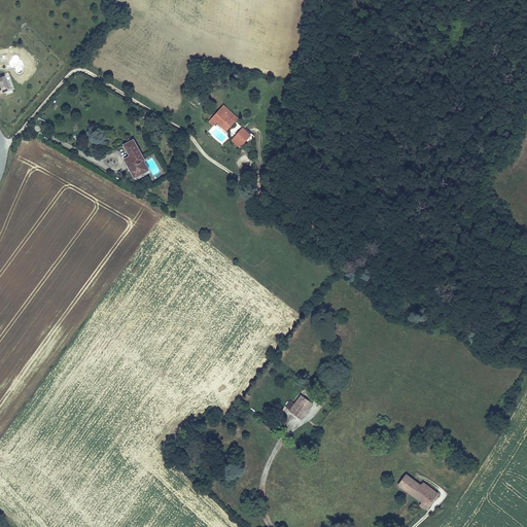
[(0,94),(8,91),(4,77),(0,78),(0,94)]
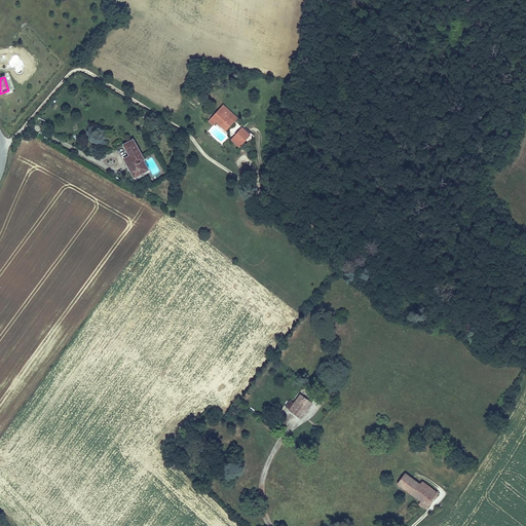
[(234,112),(225,103),(205,122),(211,127),(216,122),(225,133),(236,121),(230,116),(234,112)]
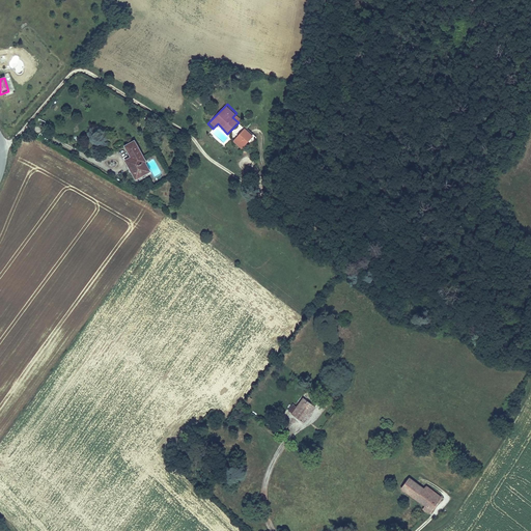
[(243,118),(236,113),(232,117),(239,122),(243,118)]
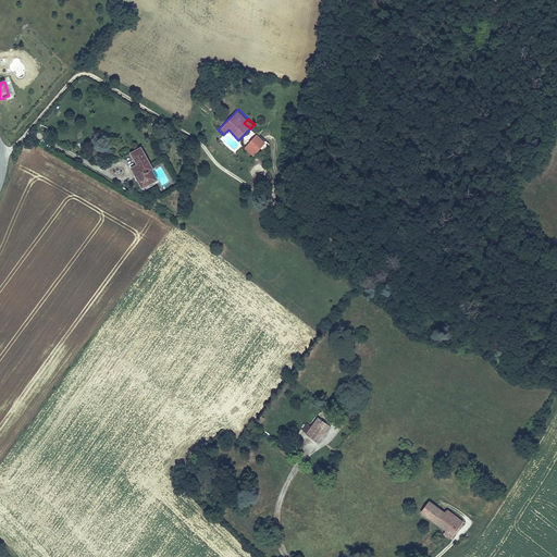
[(255,140),(249,147),(256,152),(261,146),(255,140)]
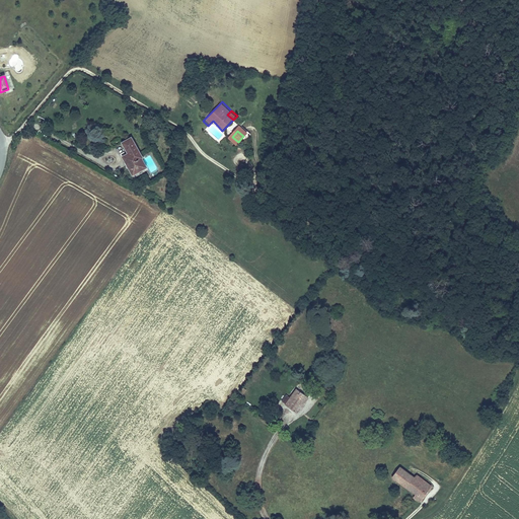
[(238,142),(232,137),(229,140),(235,145),(238,142)]
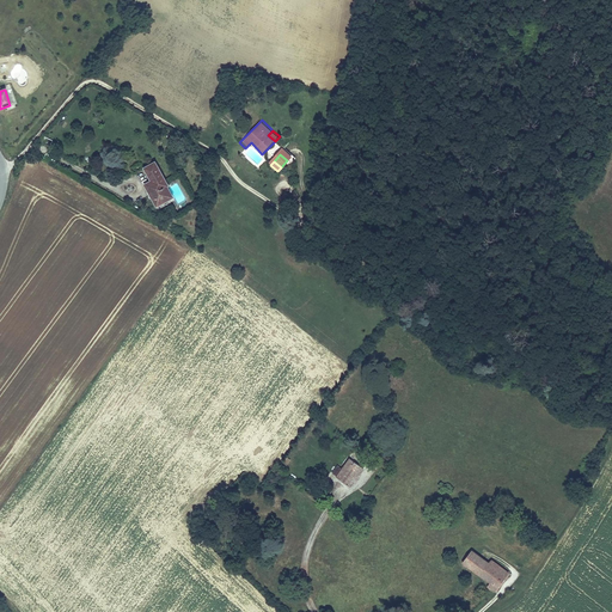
[(169,190),(155,166),(145,172),(152,185),(146,189),(157,209),(169,203),(163,193),(167,190),(169,190)]
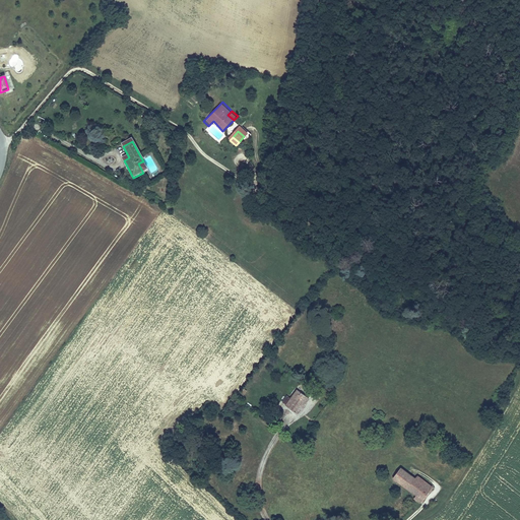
[(142,161),(138,164),(143,173),(147,171),(142,161)]
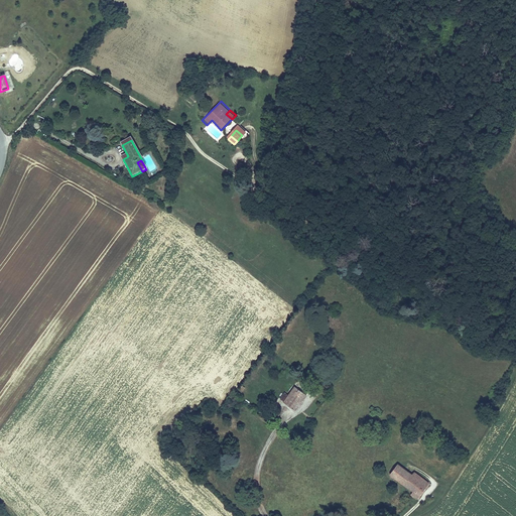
[(306,394),(294,386),(287,395),(282,392),(278,397),(294,408),(306,394)]
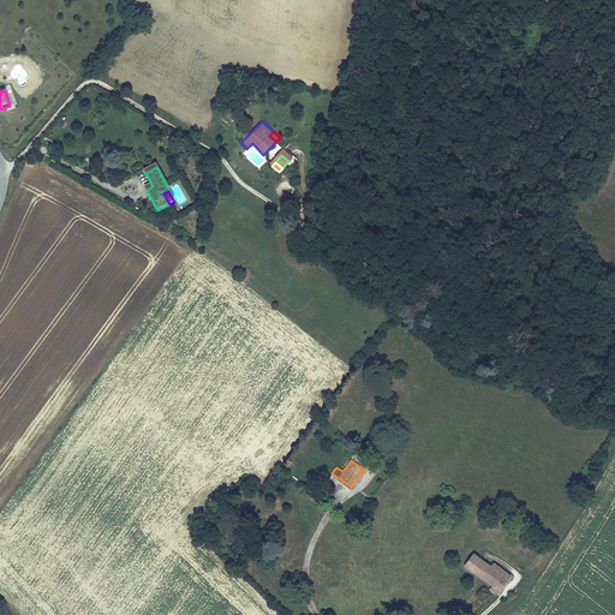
[(464,563),(481,577),(490,565),(473,553),(464,563)]
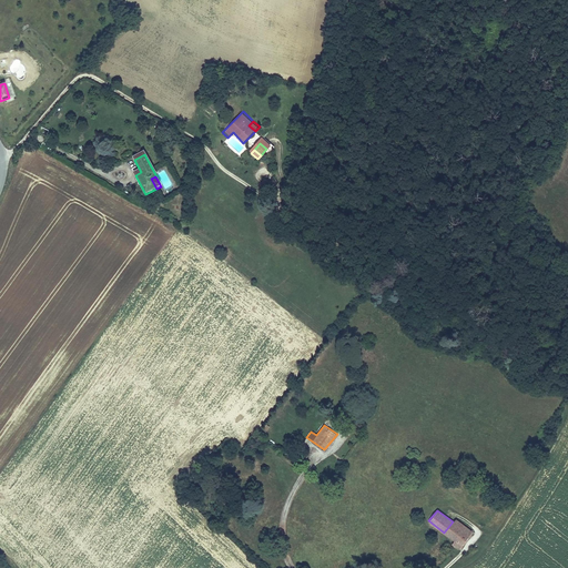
[(472,531),(455,519),(453,521),(444,533),(454,540),(453,543),(459,548),(472,531)]
